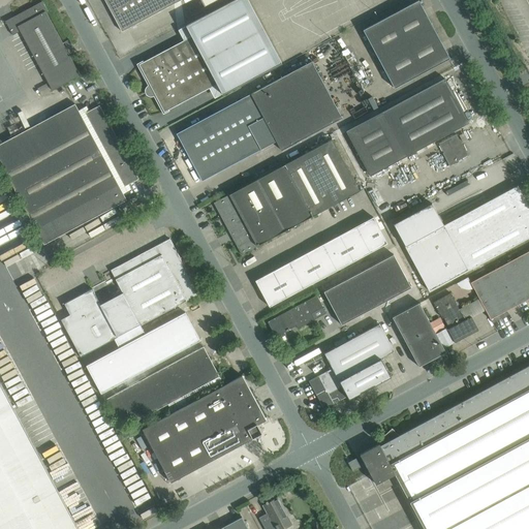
[(180,0),(104,0),(122,31),(180,0)]
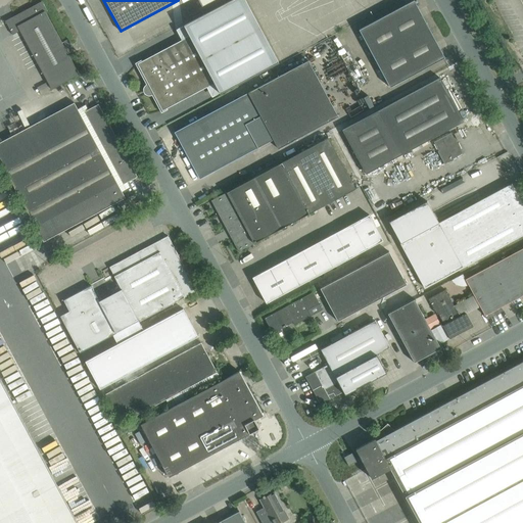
[(231,0),(184,26),(189,37),(215,83),(220,93),(278,62),(244,0),(231,0)]
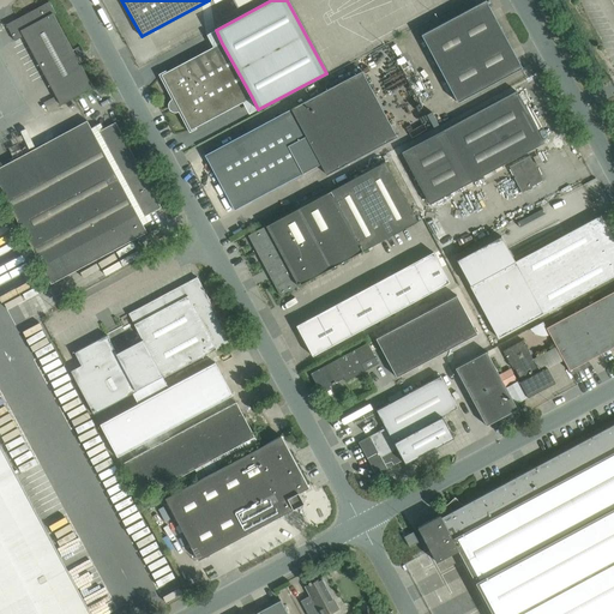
[(522,68),(497,20),(486,0),(421,35),(457,102),(522,68)]
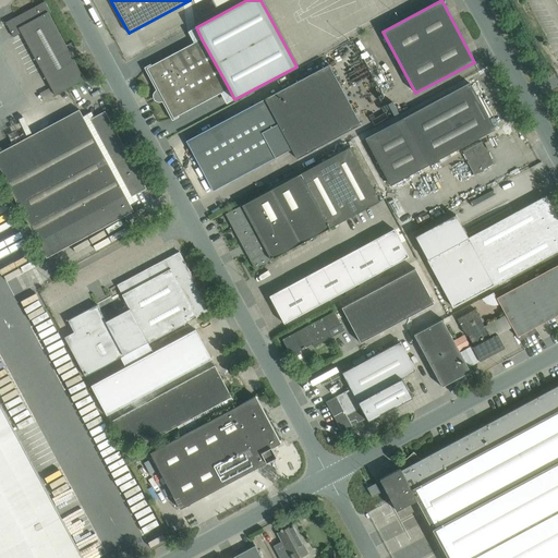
[(84,80),(74,60),(48,13),(49,12),(50,12),(45,1),(44,2),(7,23),(5,22),(13,36),(21,32),(56,95),(84,80)]
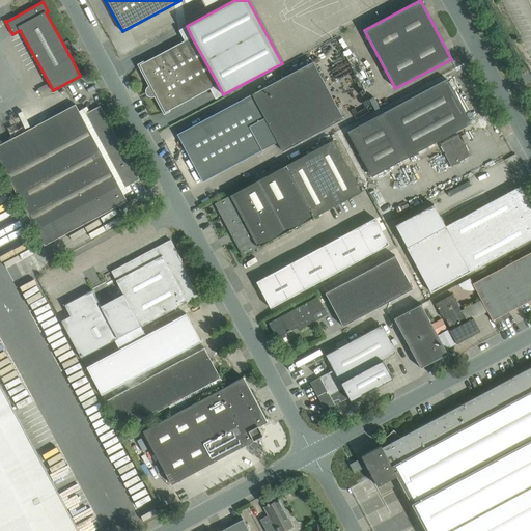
[(140,64),(165,112),(218,84),(192,37),(140,64)]
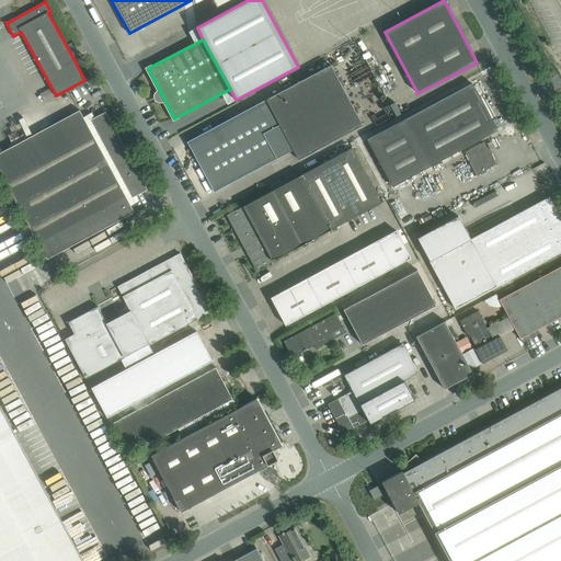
[(330,66),(265,100),(293,150),(298,159),(306,155),(362,125),(330,66)]
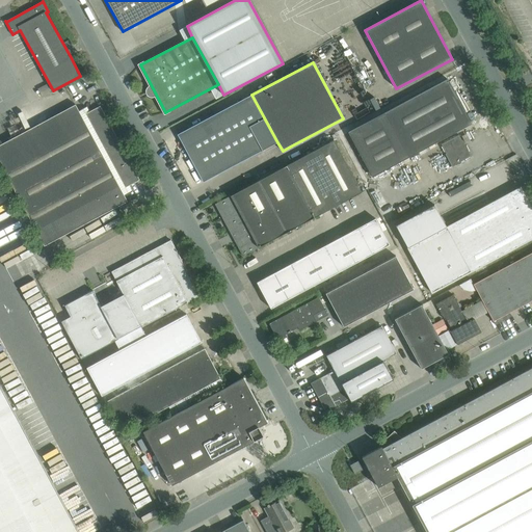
[(448,79),(439,84),(348,132),(372,177),(472,124),(448,79)]
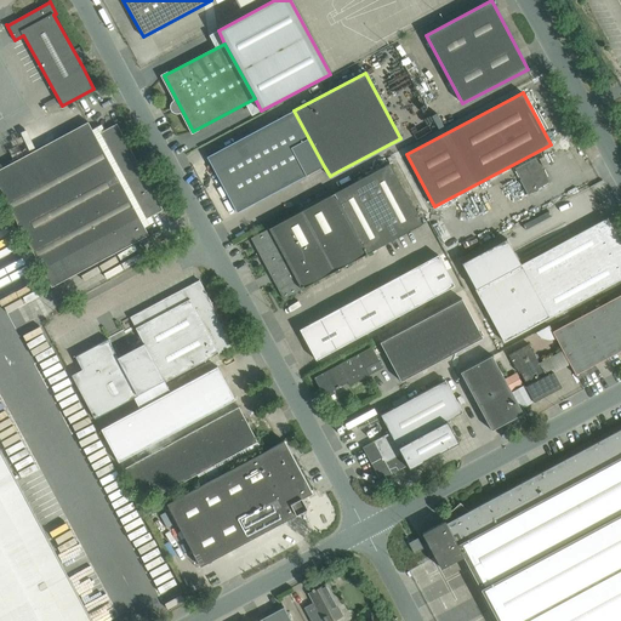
[(324,166),(294,110),(291,107),(283,112),(284,115),(239,140),(208,157),(237,212),(297,180),(298,183),(308,178),(307,175),(324,166)]
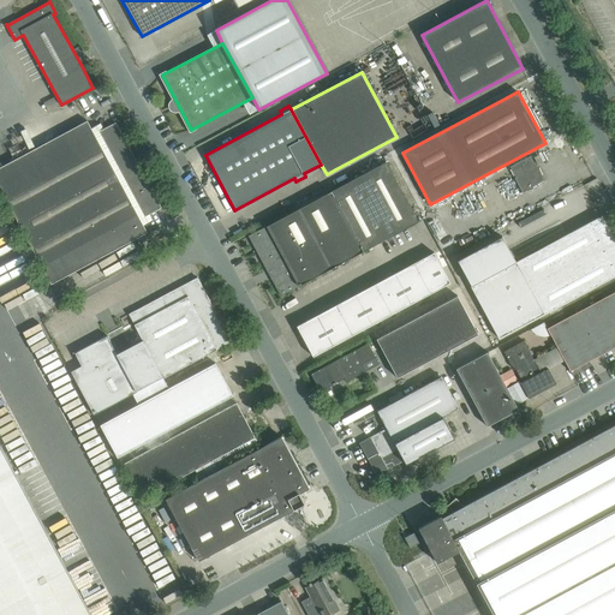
[(0,189),(21,227),(138,166),(115,123),(99,132),(100,135),(96,137),(87,120),(0,167),(0,189)]
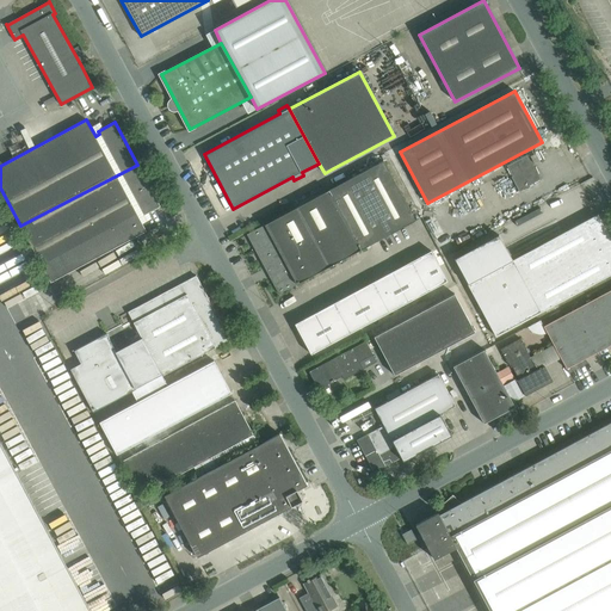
[(528,155),(517,161),(507,166),(512,177),(511,177),(518,191),(519,190),(520,191),(530,186),(529,185),(539,179),(528,155)]
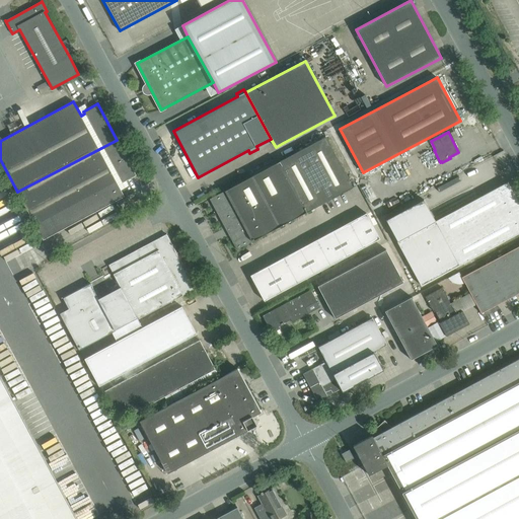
[(325,137),(279,161),(306,212),(353,188),(325,137)]
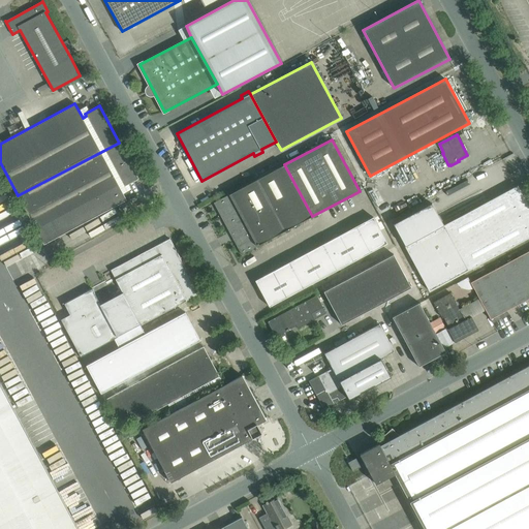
[(126,200),(122,191),(119,186),(123,184),(124,187),(138,179),(119,143),(18,195),(44,245),(126,200)]
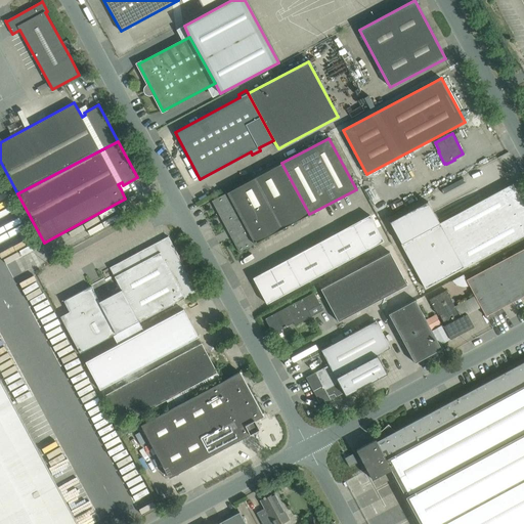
[(309,214),(281,163),(212,201),(238,252),(309,214)]
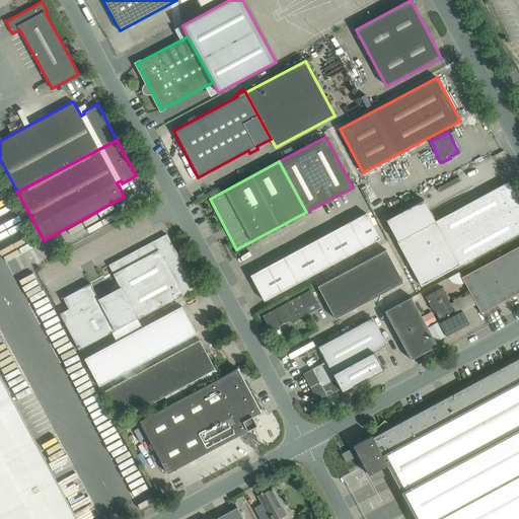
[(518,203),(508,182),(435,221),(459,266),(518,232),(518,203)]
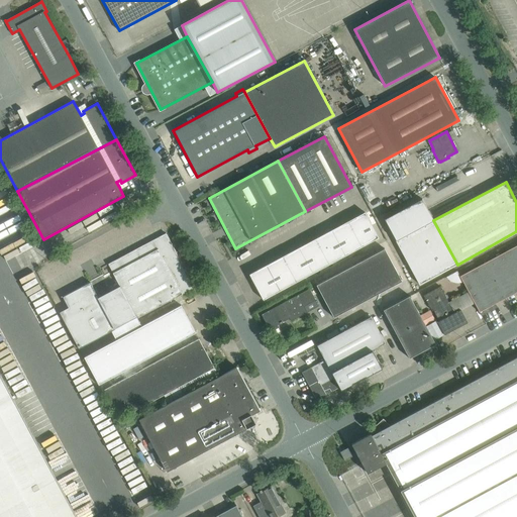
[(422,199),(384,219),(396,240),(419,285),(457,265),(433,220),(422,199)]
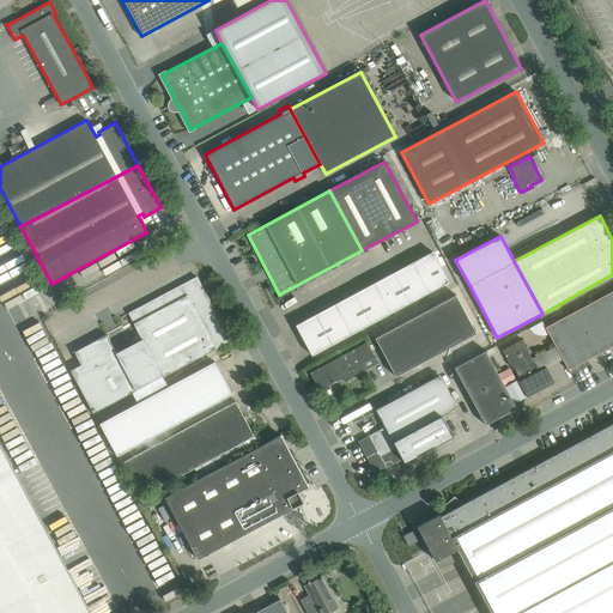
[(296,326),(311,356),(449,283),(432,252),(296,326)]
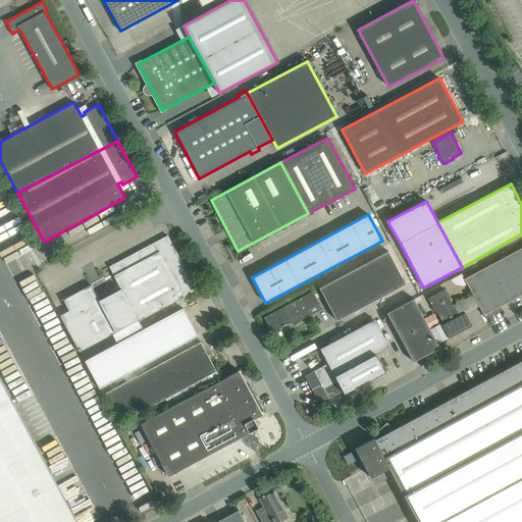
[(197,291),(179,258),(167,236),(109,266),(123,293),(138,320),(138,321),(197,291)]
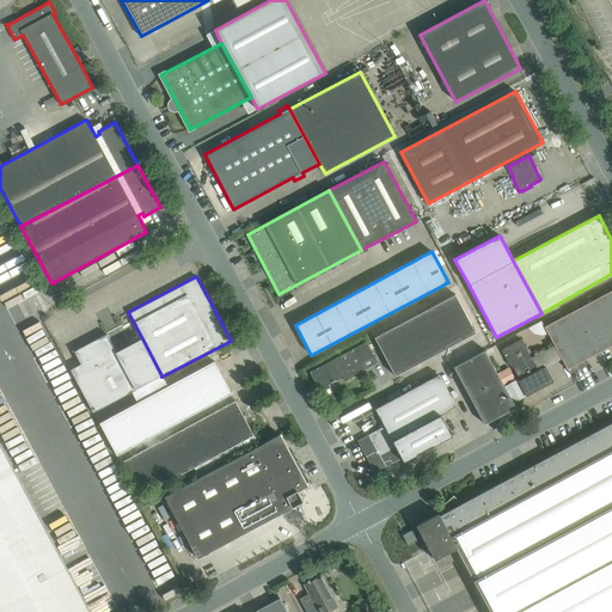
[(611,291),(544,326),(570,374),(581,368),(580,366),(588,362),(586,360),(611,344),(611,291)]
